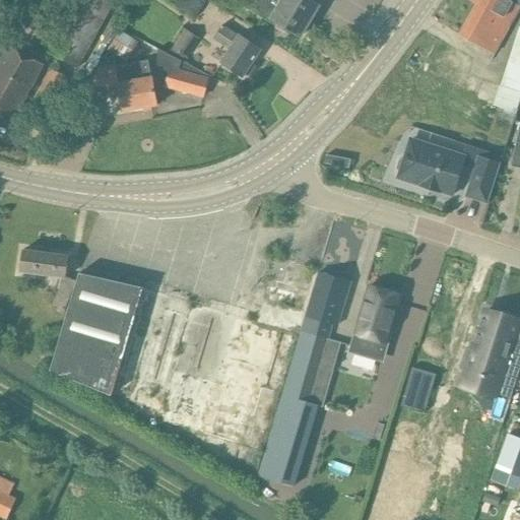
[(113,4),(105,0),(77,0),(49,54),(77,69),(113,4)]
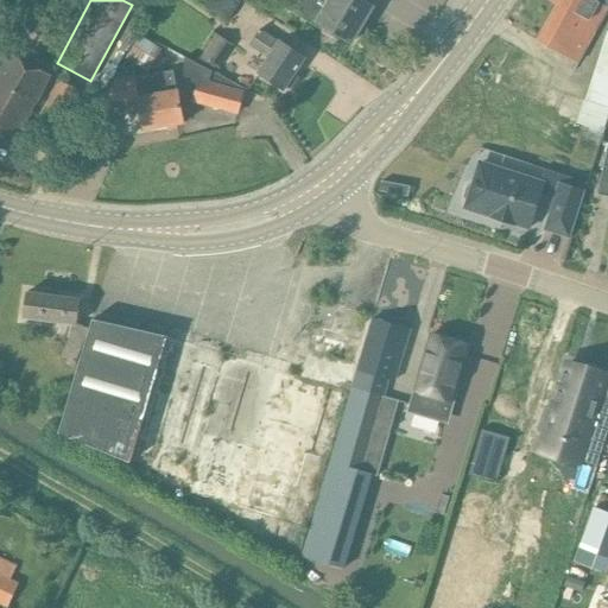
[(240,2),(234,0),(209,0),(206,7),(229,21),(240,2)]
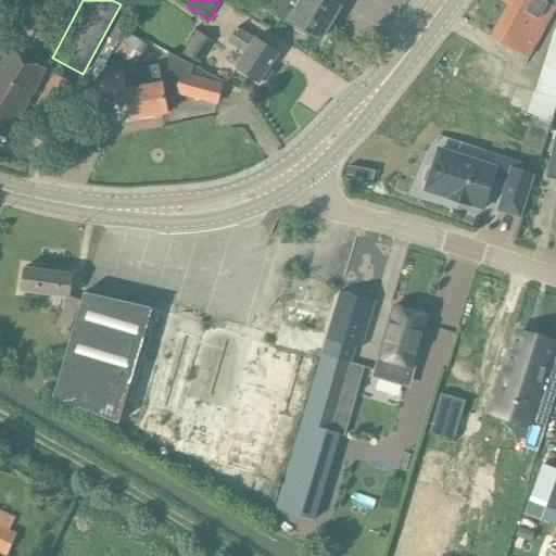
[(341,7),(329,0),(301,0),(303,1),(290,23),(321,40),(341,7)]
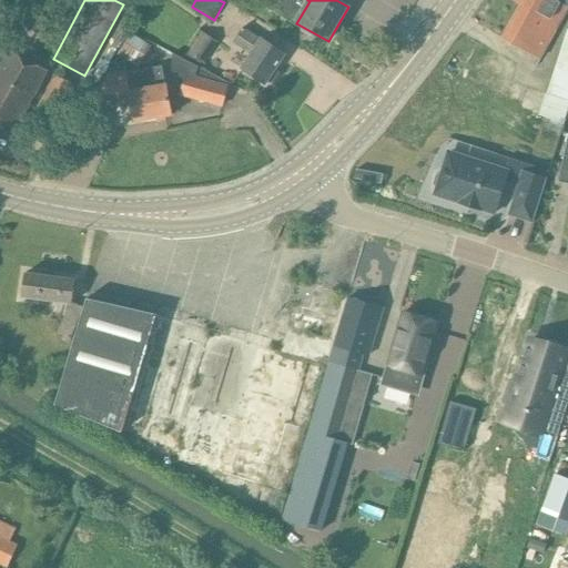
[(521,4),(558,24),(567,6),(567,0),(515,0),(514,2),(521,7),(521,4)]
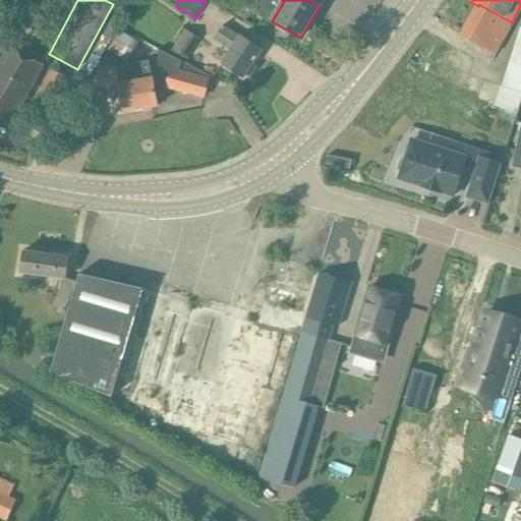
[(478,4),(478,6),(461,36),(495,55),(512,22),(478,4)]
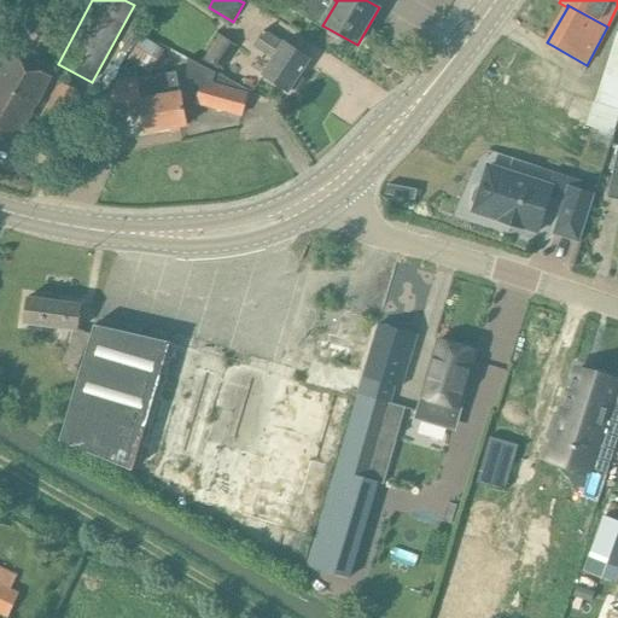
[(263,31),(252,47),(274,60),(263,75),(269,79),(289,92),(290,91),(296,92),(304,80),(301,75),(310,60),(290,47),(284,42),(284,44),(263,31)]
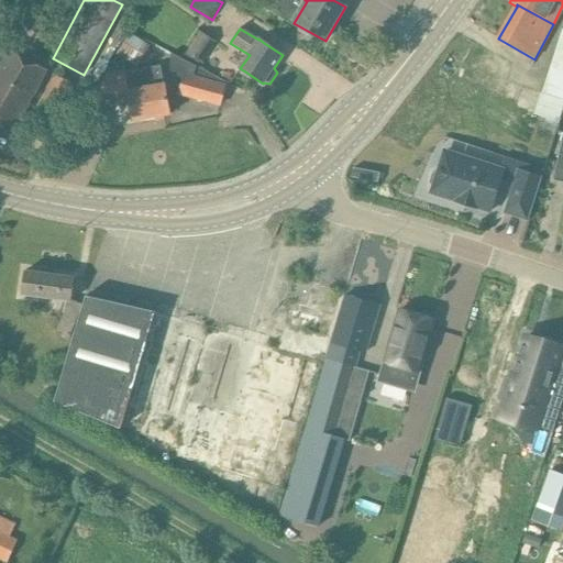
[(151,46),(130,33),(117,54),(136,67),(151,46)]
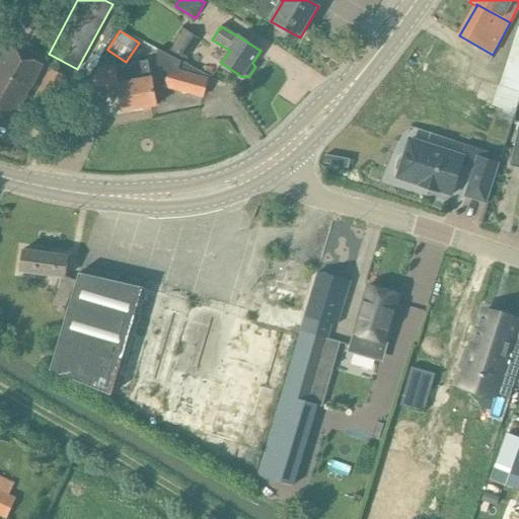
[(187,59),(199,39),(186,30),(173,49),(172,50),(187,59)]
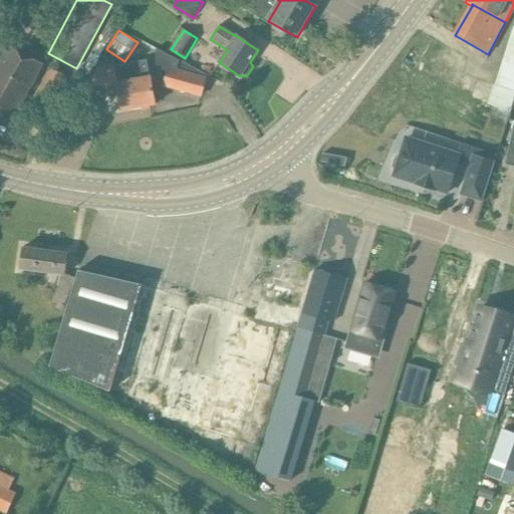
[(43,64),(9,45),(0,61),(0,114),(12,121),(43,64)]
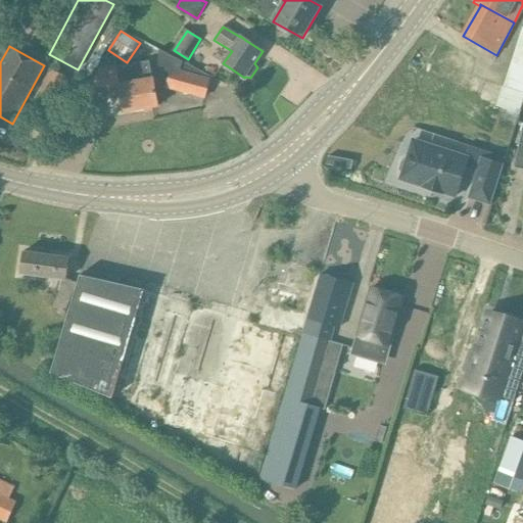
[(204,99),(209,78),(159,51),(158,66),(172,69),(167,89),(204,99)]
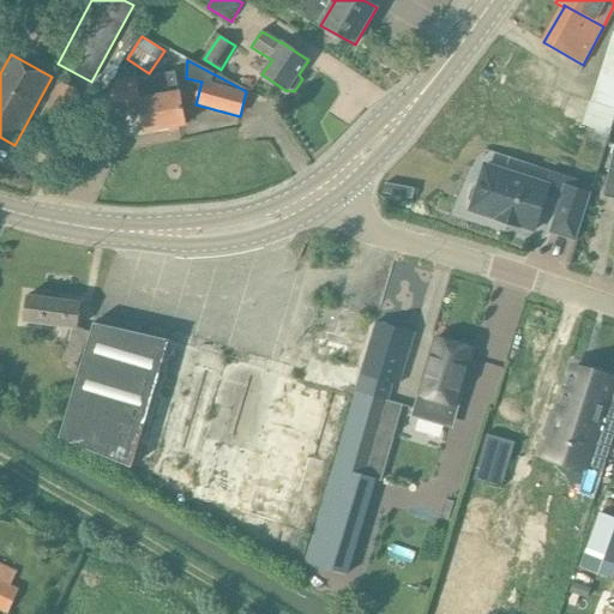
[(513,64),(497,90),(540,118),(540,116),(555,91),(565,98),(573,83),(547,65),(539,79),(513,64)]
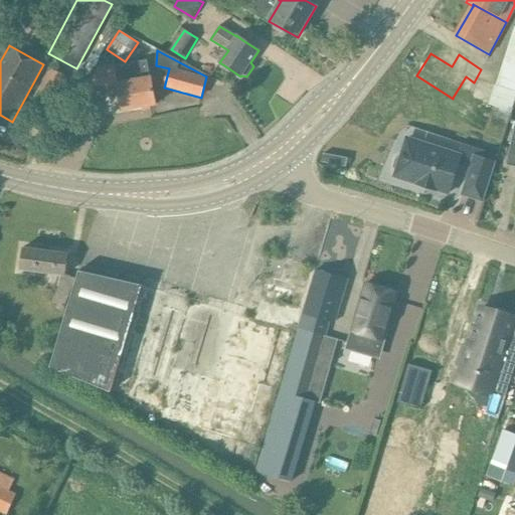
[(116,66),(113,56),(106,57),(100,68),(94,89),(118,84),(122,112),(155,106),(150,77),(150,78),(147,61),(116,66)]
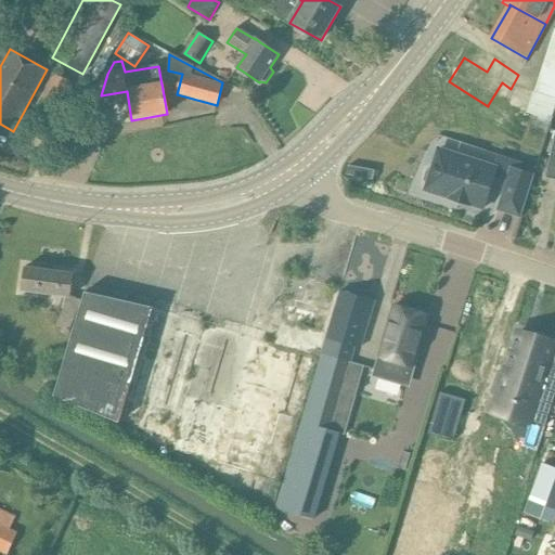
[(73,84),(55,74),(41,99),(59,108),(73,84)]
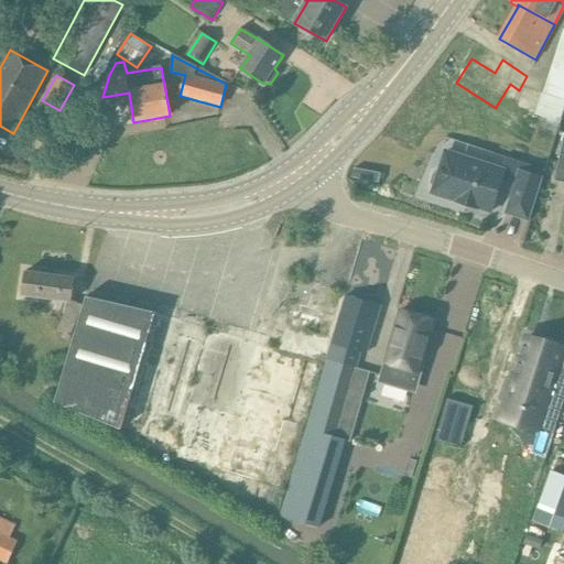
[(456,83),(441,108),(464,122),(453,140),(481,150),(505,112),(496,107),(496,108),(456,83)]
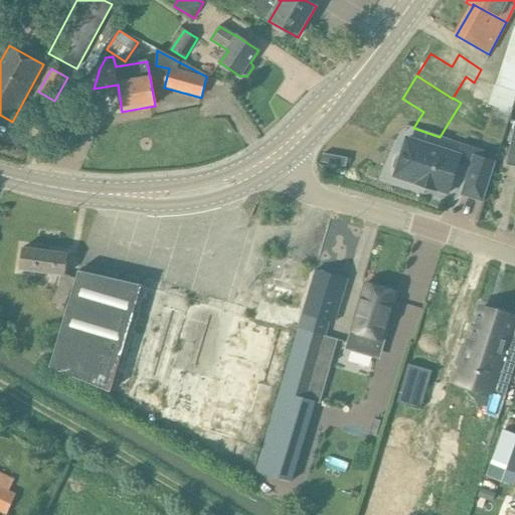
[(451,194),(462,157),(407,140),(401,159),(396,160),(394,168),(397,171),(395,177),(417,184),(417,185),(437,192),(438,190),(451,194)]
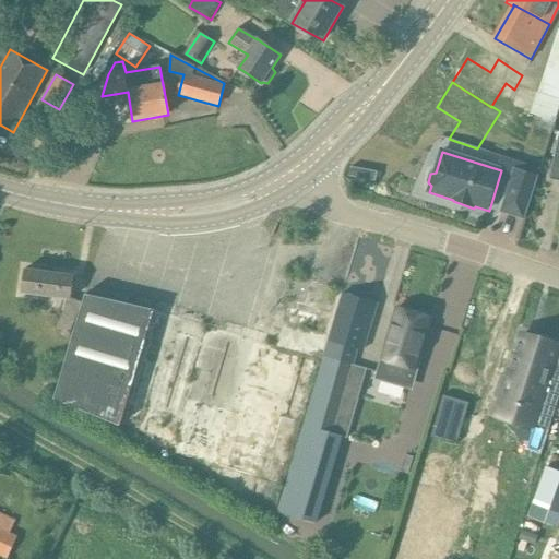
[(524,217),(537,176),(516,168),(503,211),(524,217)]
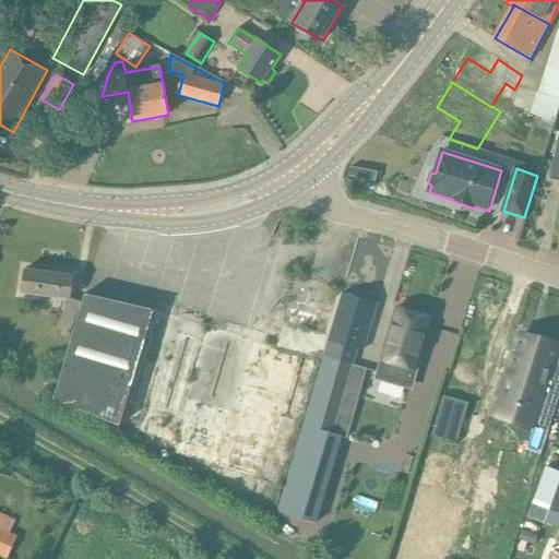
[(142,302),(151,258),(120,251),(117,270),(91,264),(79,325),(103,331),(109,297),(142,302)]
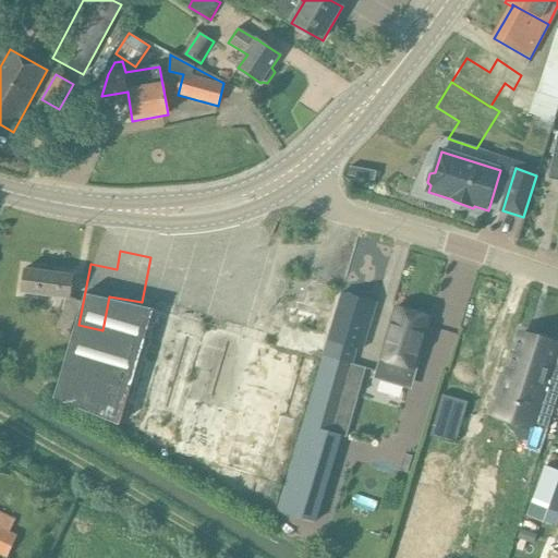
[(11,268),(10,295),(67,298),(68,270),(11,268)]
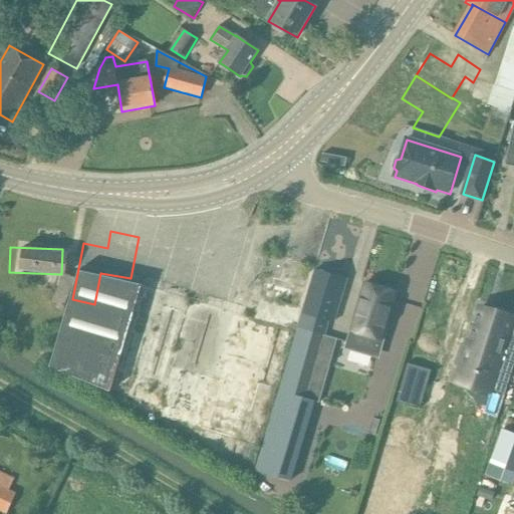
[(315,270),(298,328),(324,336),(329,321),(333,323),(339,304),(346,279),(345,279),(344,281),(326,276),(326,273),(315,270)]
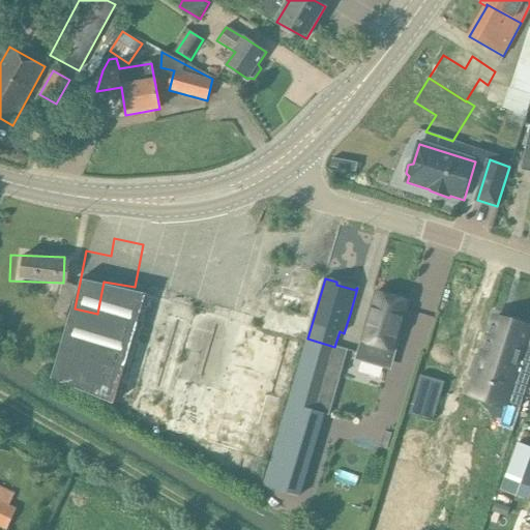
[(370,313),(357,358),(389,367),(403,322),(408,302),(376,293),(370,313)]
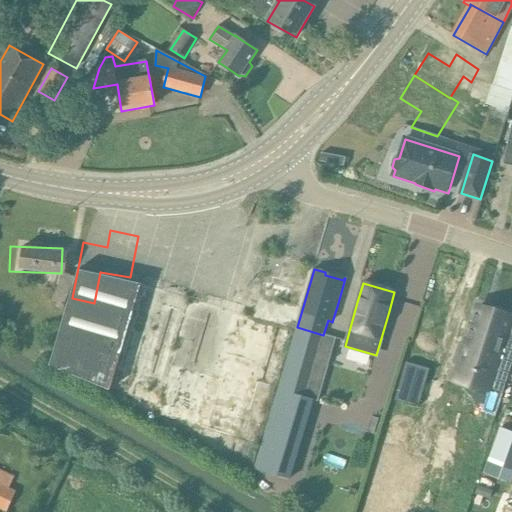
[(468,338),(460,364),(493,374),(508,379),(511,366),(511,349),(501,347),(511,317),(478,306),(476,314),(475,314),(473,322),(471,330),(470,330),(468,338)]
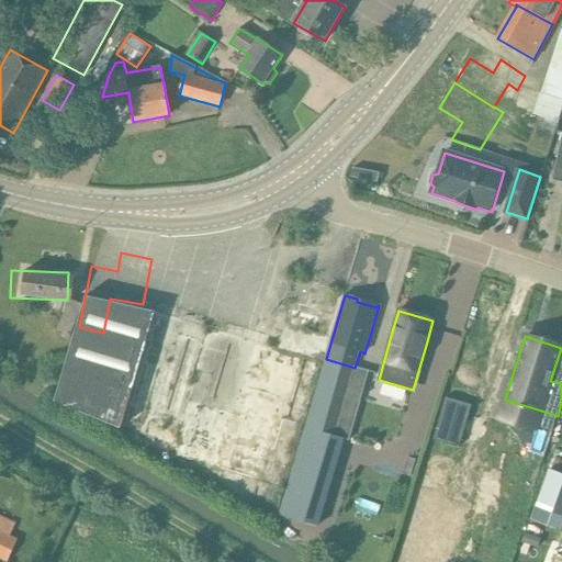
[(355,368),(326,359),(280,516),(318,527),(344,440),(335,437),(355,368)]
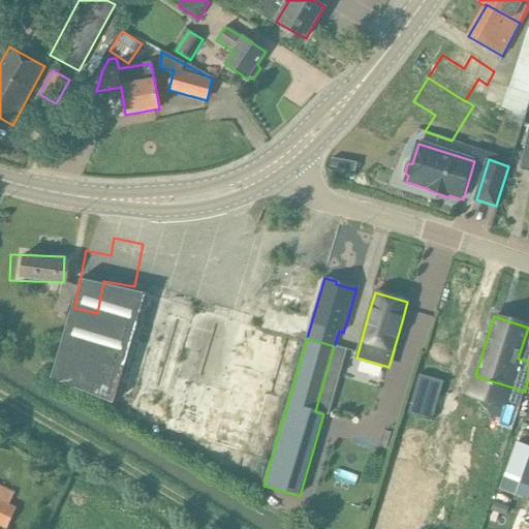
[(238,463),(240,463),(268,394),(241,382),(235,397),(228,395),(232,384),(212,376),(214,372),(186,361),(184,366),(158,354),(160,350),(132,339),(109,398),(110,399),(112,393),(126,399),(124,405),(135,409),(136,408),(162,419),(159,426),(187,437),(188,436),(214,446),(212,452),(224,457),(226,452),(241,457),(238,463)]
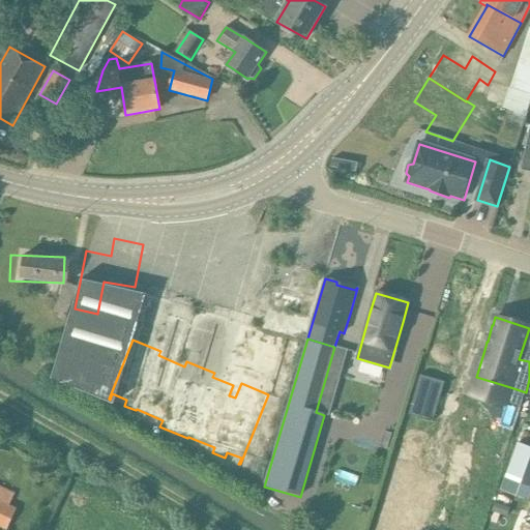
[(464,409),(449,465),(489,475),(503,419),(464,409)]
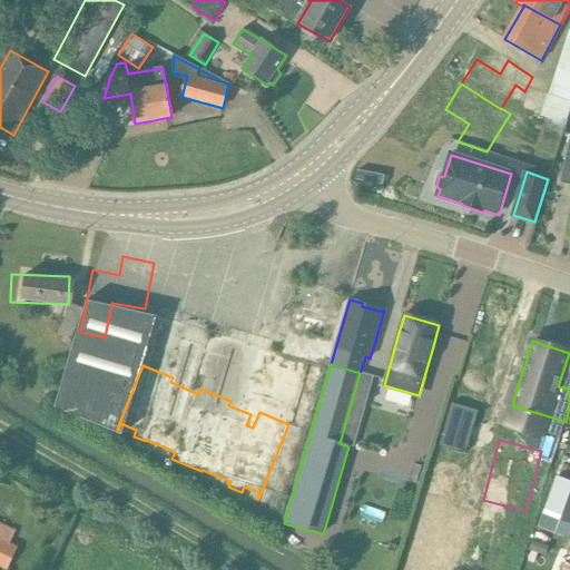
[(569,481),(557,477),(539,527),(568,538),(569,532),(569,481)]
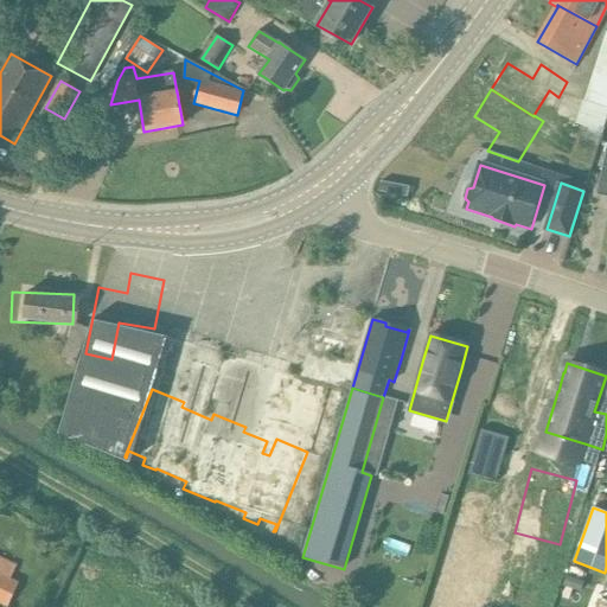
[(16,567),(0,558),(0,604),(6,606),(18,583),(10,580),(16,567)]
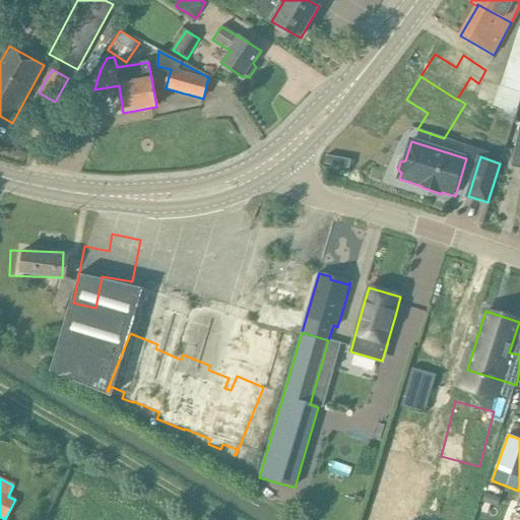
[(485,493),(482,502),(498,507),(501,498),(485,493)]
